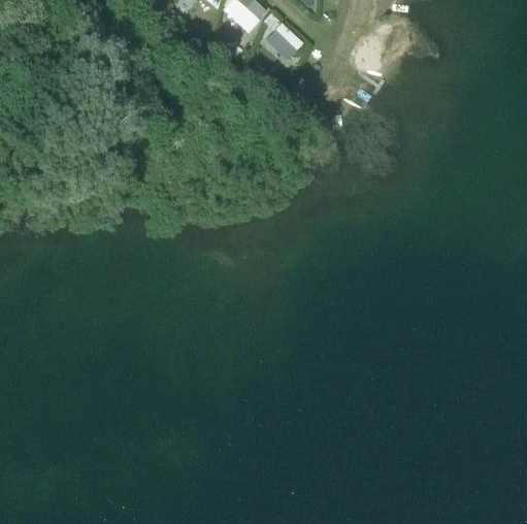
[(225,0),(222,7),(248,31),(265,11),(253,0),(225,0)]
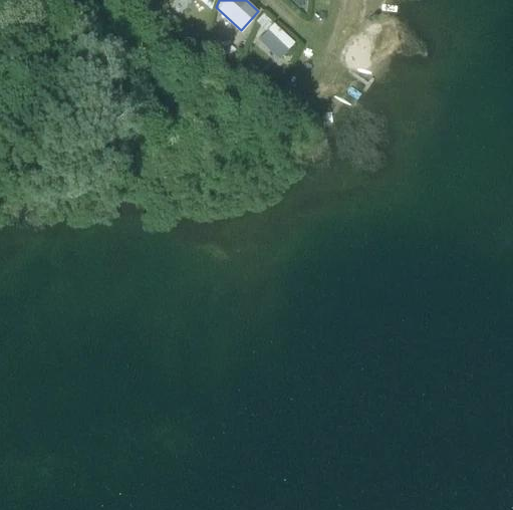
[(171,24),(177,17),(170,11),(164,18),(171,24)]
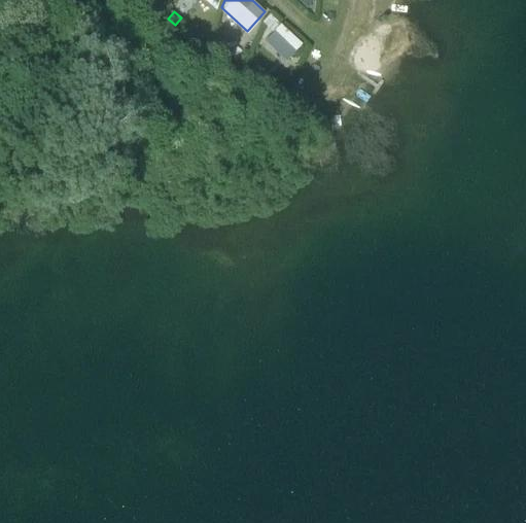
[(271,12),(264,21),(274,30),(281,22),(271,12)]
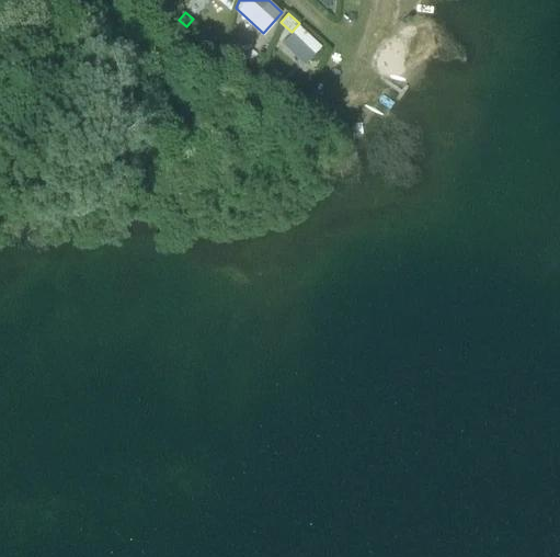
[(299,25),(294,32),(316,53),(321,46),(299,25)]
